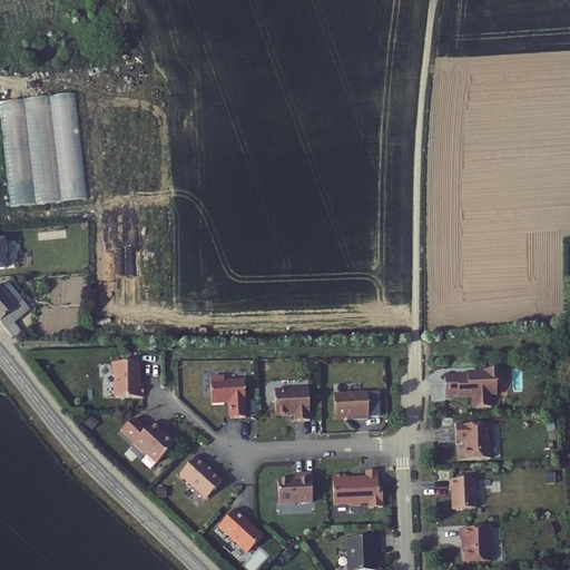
[(26,305),(8,283),(2,288),(0,286),(0,322),(1,323),(15,308),(26,305)]
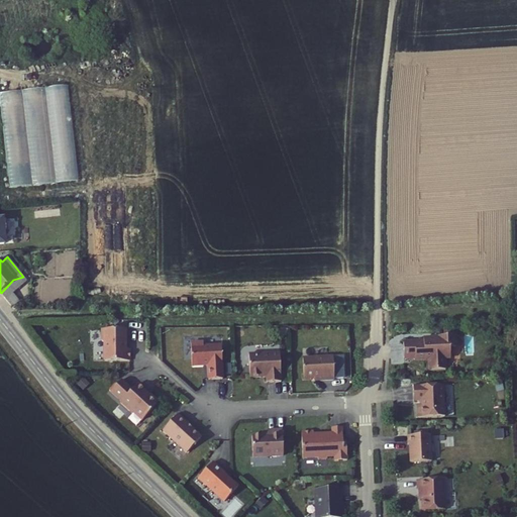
[(13,294),(27,282),(23,277),(13,280),(1,293),(13,308),(14,308),(20,303),(13,294)]
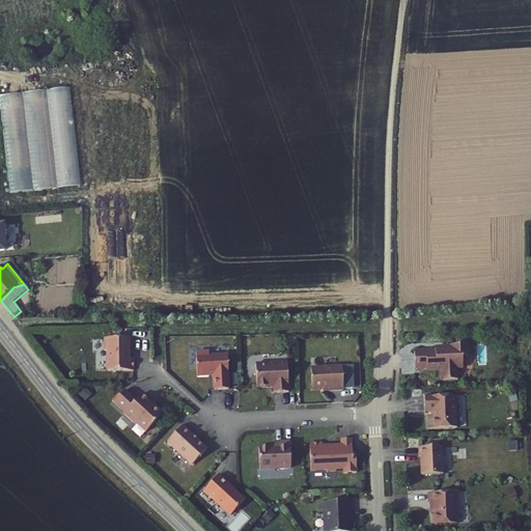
[(120,360),(119,353),(120,352),(120,339),(95,340),(96,353),(93,356),(94,371),(96,373),(121,372),(120,360)]
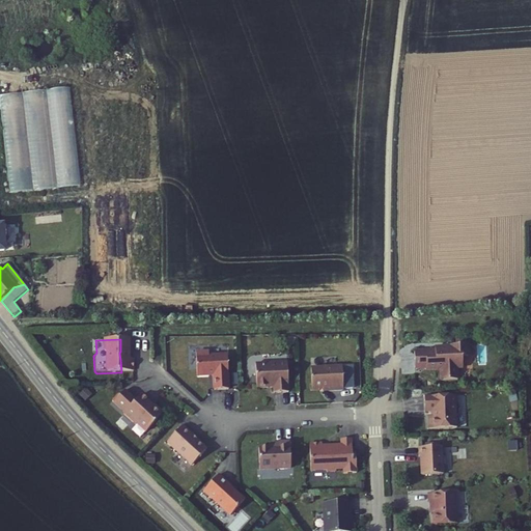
[(465,368),(464,357),(475,357),(474,344),(451,345),(451,346),(451,348),(445,348),(445,351),(437,352),(415,352),(416,367),(427,367),(436,367),(442,367),(442,381),(459,380),(458,368),(465,368)]
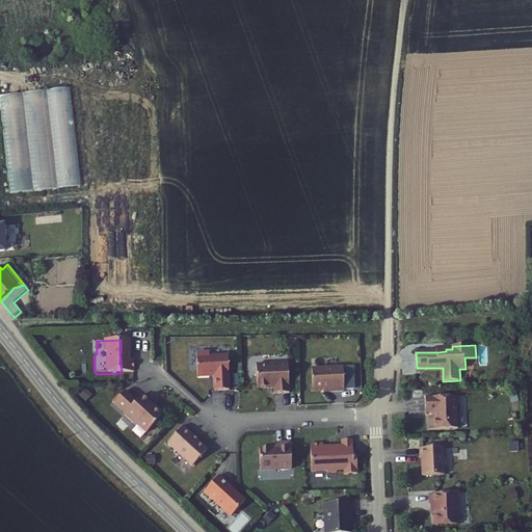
[(227,354),(209,355),(209,351),(195,352),(196,375),(213,375),(214,390),(229,389),(227,354)]
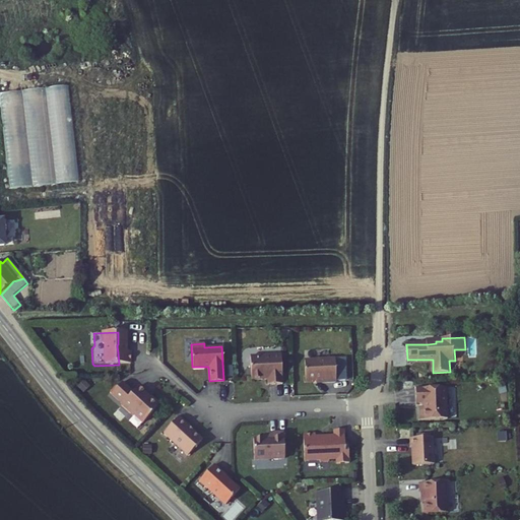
[(334,359),(304,360),(305,380),(315,379),(322,379),(322,382),(335,381),(334,359)]
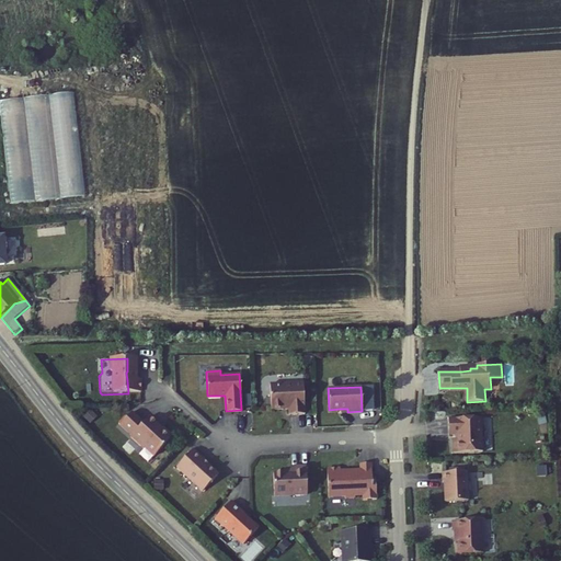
[(302,388),(270,390),(271,409),(288,408),(288,414),(304,414),(302,388)]
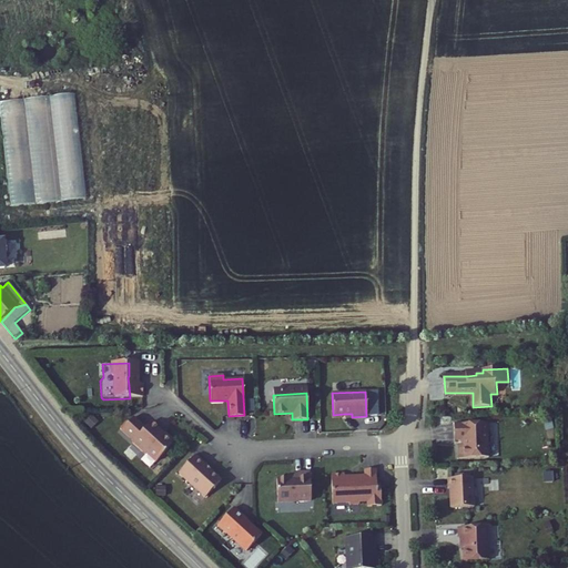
[(459,459),(489,458),(487,423),(454,425),(455,440),(463,440),(463,446),(458,446),(459,459)]
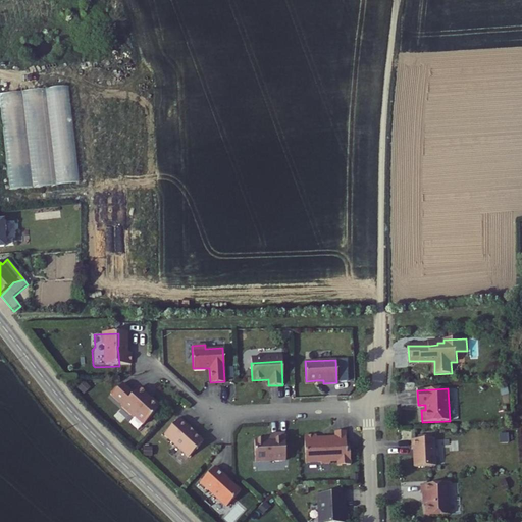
[(151,414),(142,406),(141,407),(129,396),(124,402),(113,392),(102,403),(113,413),(112,414),(124,425),(125,424),(135,432),(151,414)]
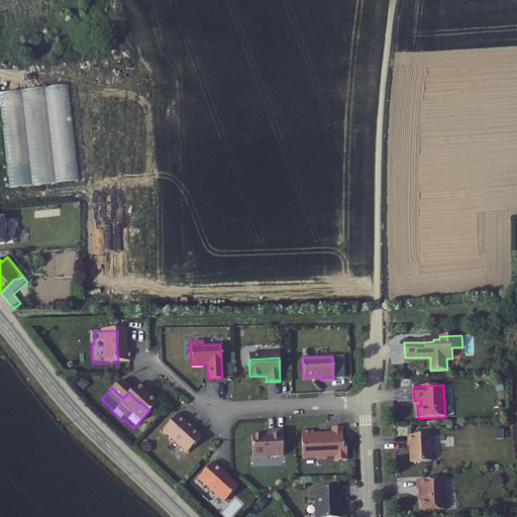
[(153,438),(178,460),(192,445),(179,433),(180,431),(169,422),(153,438)]
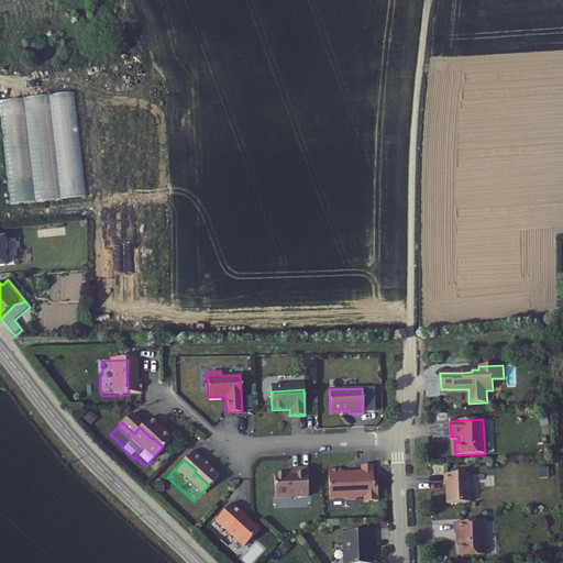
[(344,470),(328,471),(329,499),(345,498),(345,500),(355,500),(355,498),(363,498),(363,501),(373,501),(373,481),(372,465),(361,465),(361,472),(353,473),(353,474),(344,474),(344,470)]
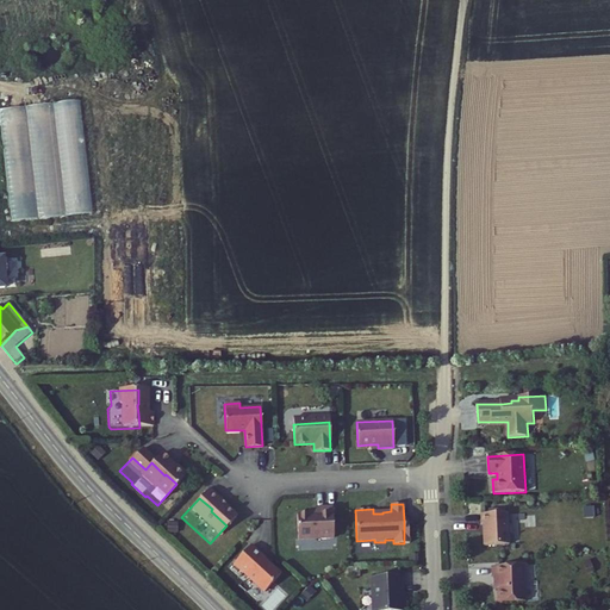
[(296,514),(297,539),(332,537),(331,506),(315,508),(316,514),(296,514)]
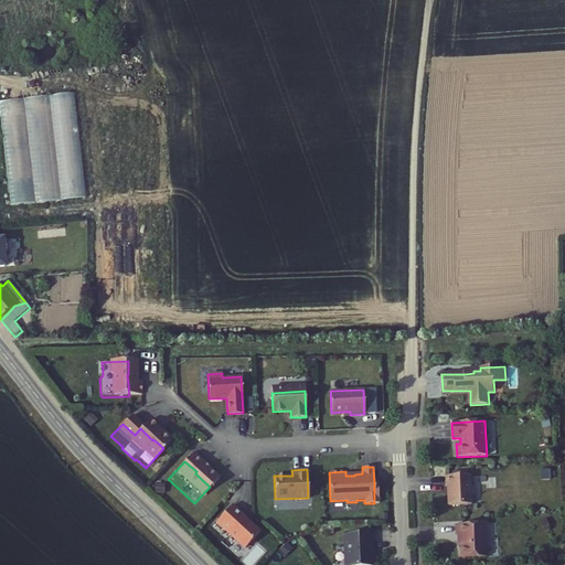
[(449,503),(472,503),(471,473),(446,475),(447,483),(448,483),(449,503)]
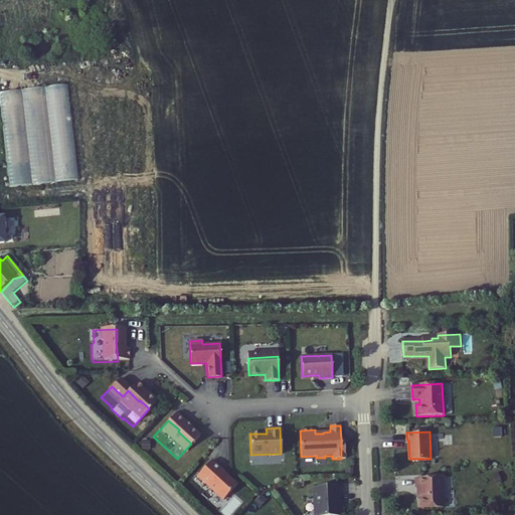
[(195,477),(208,488),(209,488),(221,500),(235,485),(221,472),(222,472),(210,461),(195,477)]
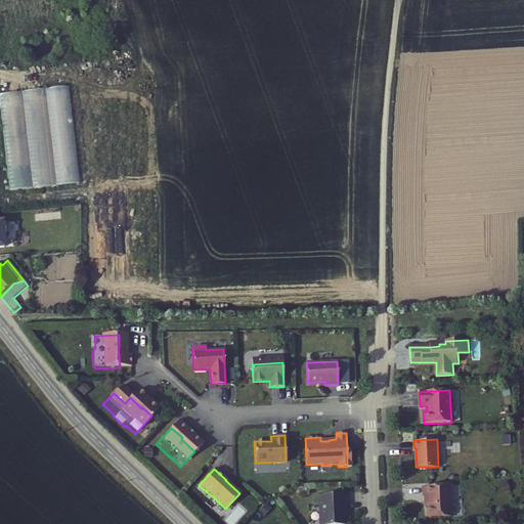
[(428,505),(429,516),(451,515),(450,484),(423,485),(424,494),(425,494),(428,494),(428,505)]
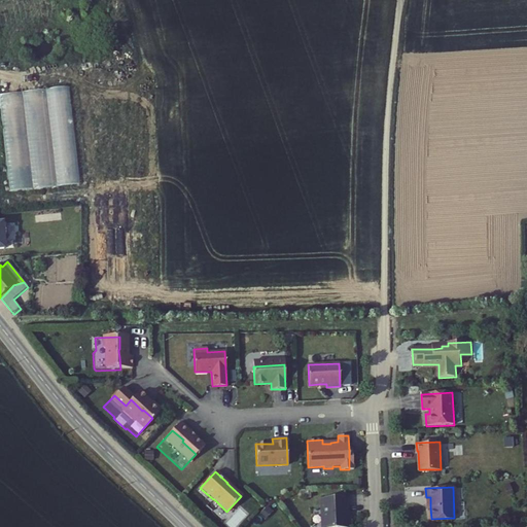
[(347,526),(346,497),(320,498),(321,526),(347,526)]
